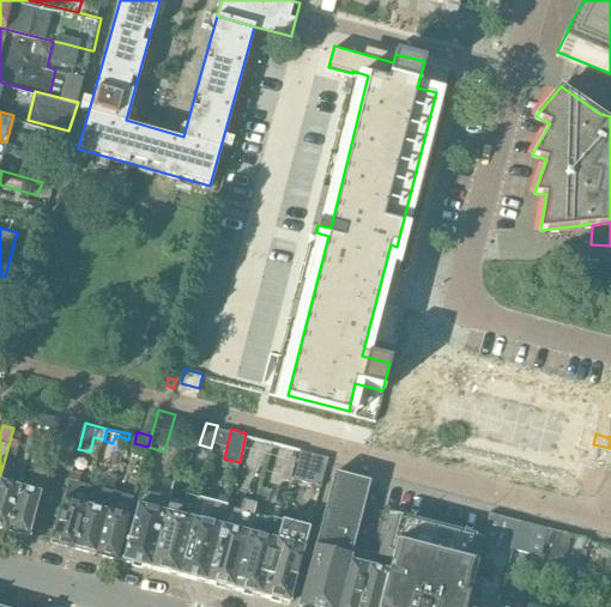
[(0,475),(0,524),(8,527),(20,483),(10,480),(22,439),(11,437),(0,475)]
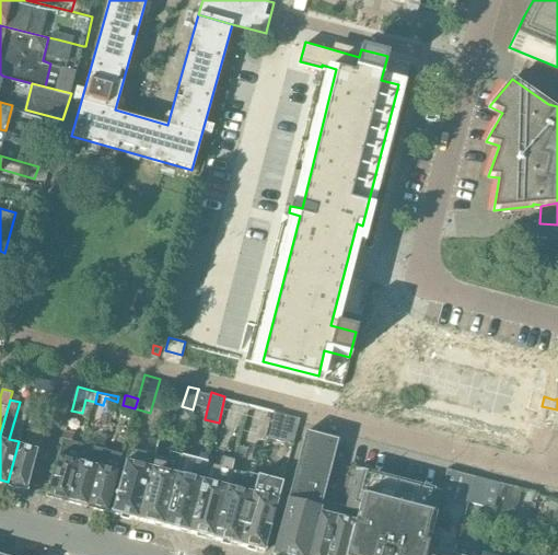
[(268,435),(294,441),(301,416),(276,409),(268,435)]
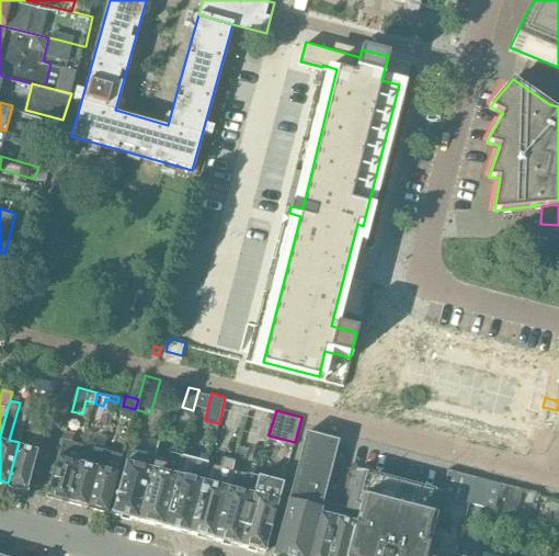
[(52,485),(49,494),(69,499),(80,458),(84,442),(73,439),(77,430),(67,427),(65,435),(64,438),(61,450),(59,453),(57,465),(56,469),(53,480),(52,485)]
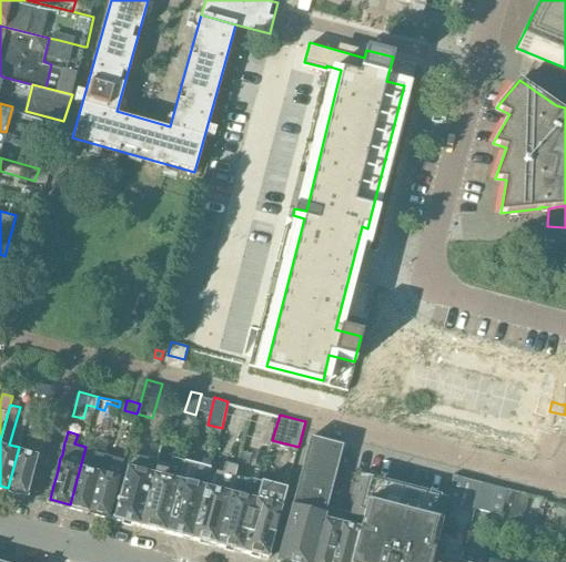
[(28,493),(37,462),(44,435),(34,432),(30,450),(19,447),(8,488),(28,493)]
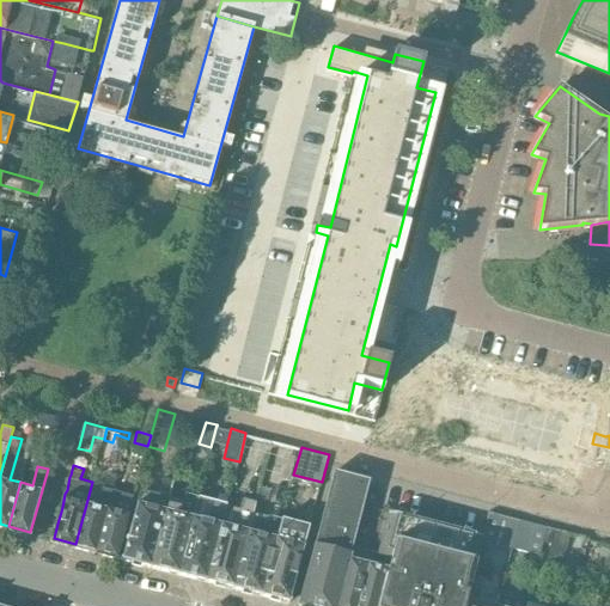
[(352,551),(353,545),(371,477),(336,469),(316,542),(352,551)]
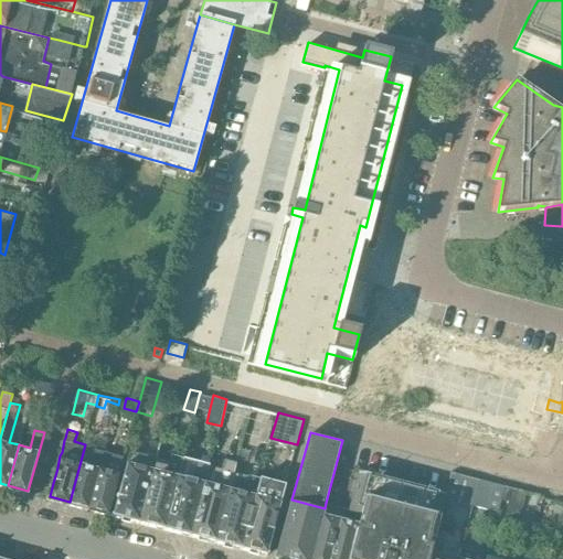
[(89,506),(105,450),(108,437),(99,434),(96,447),(91,464),(81,461),(70,502),(89,506)]
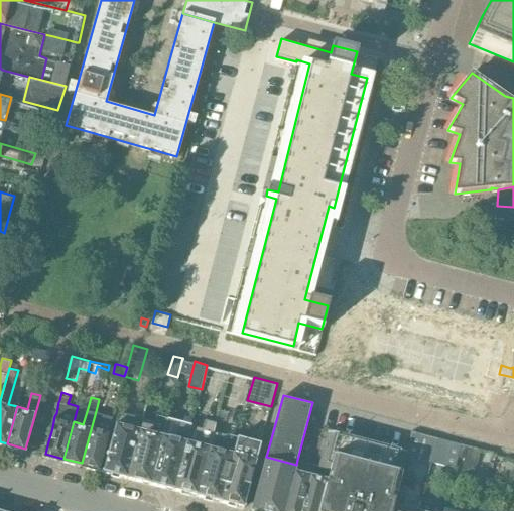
[(144,418),(128,475),(151,481),(168,417),(157,415),(157,414),(158,412),(146,409),(144,418)]
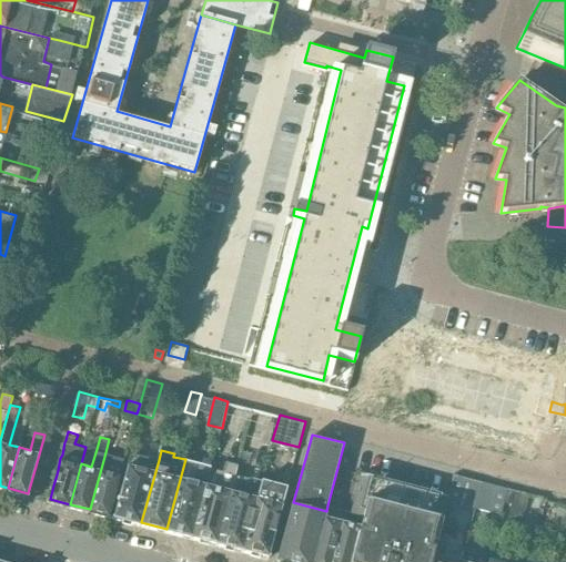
[(90,509),(110,514),(123,463),(113,461),(115,455),(105,452),(90,509)]
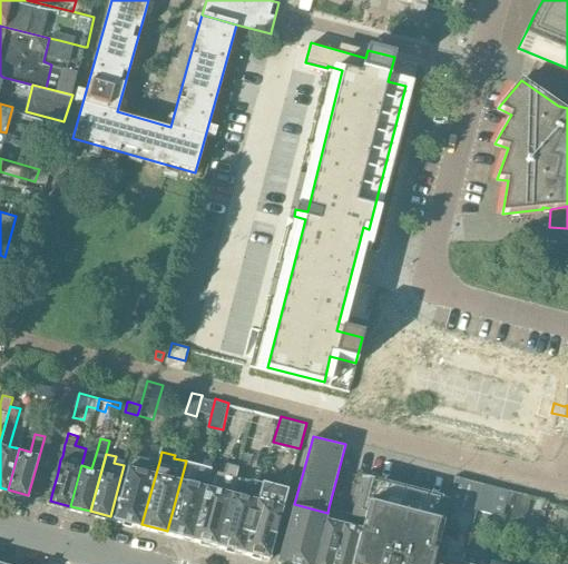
[(116,517),(142,524),(159,462),(133,454),(116,517)]
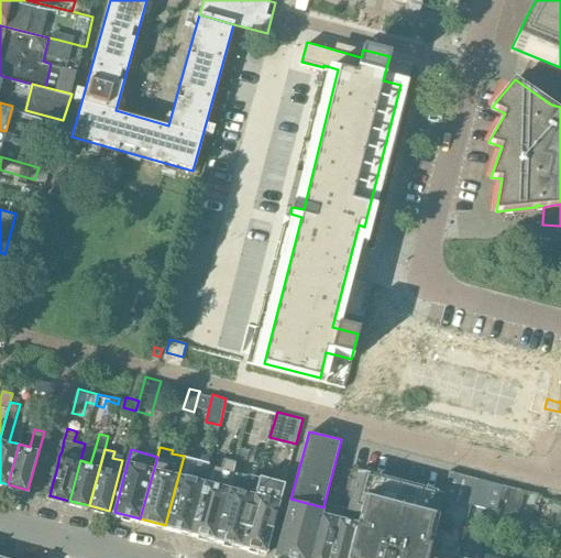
[(184,456),(165,525),(190,532),(209,462),(200,460),(201,453),(186,449),(184,456)]
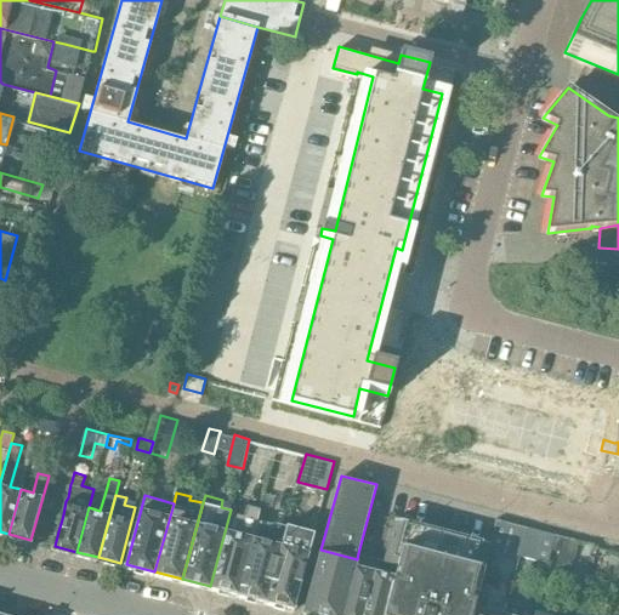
[(231,510),(210,586),(238,593),(254,536),(259,519),(261,507),(248,504),(245,514),(231,510)]
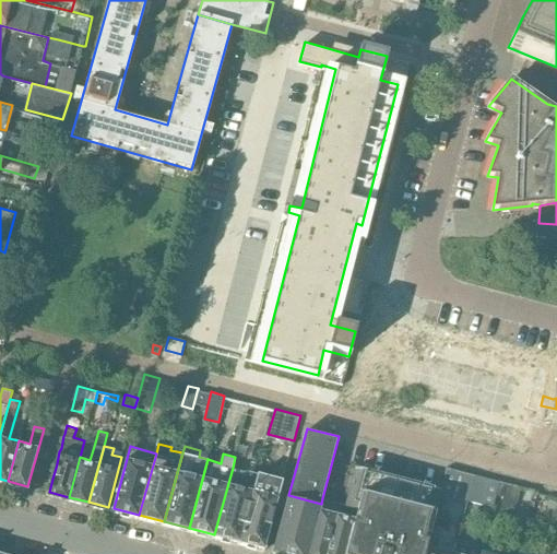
[(426,553),(428,546),(431,533),(439,504),(449,466),(448,466),(442,487),(356,464),(344,505),(358,508),(355,517),(345,553),(426,553)]
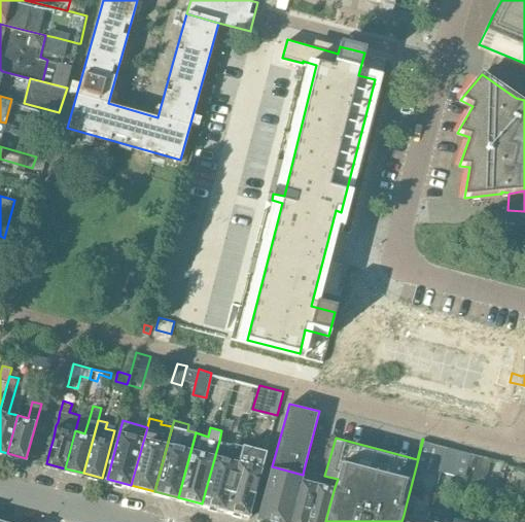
[(215,455),(202,503),(225,510),(239,461),(243,445),(232,442),(231,443),(231,444),(219,441),(215,455)]
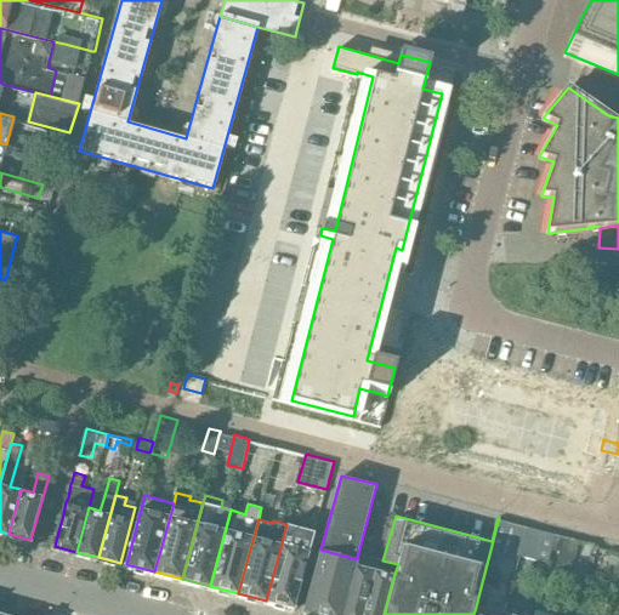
[(521,552),(528,525),(510,520),(504,547),(521,552)]
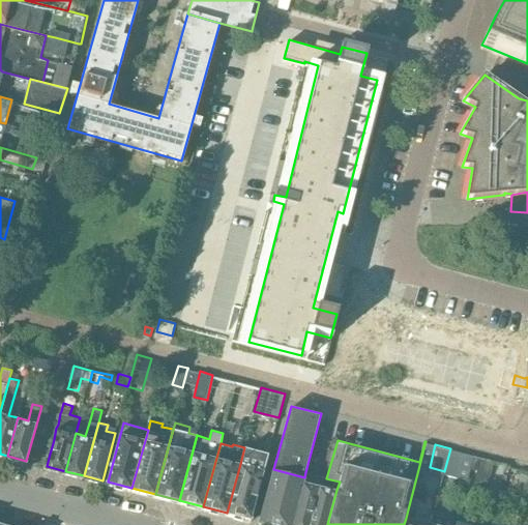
[(252,520),(269,454),(244,447),(240,464),(227,513),(252,520)]
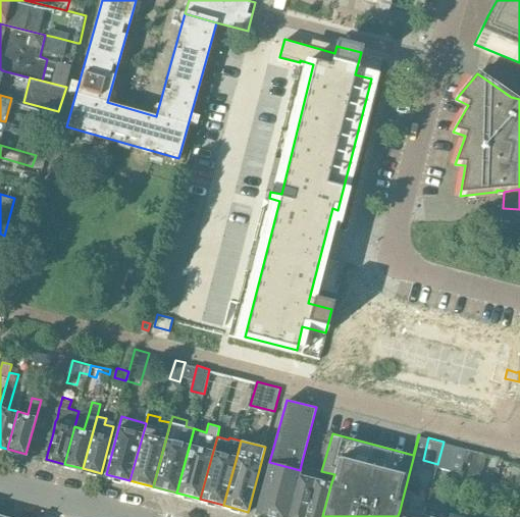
[(444,442),(437,464),(451,468),(457,446),(444,442)]
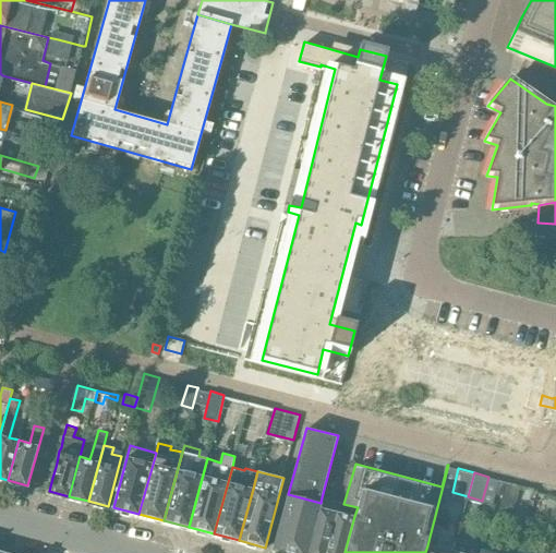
[(499,479),(496,492),(503,494),(498,515),(511,519),(515,507),(511,506),(518,484),(499,479)]
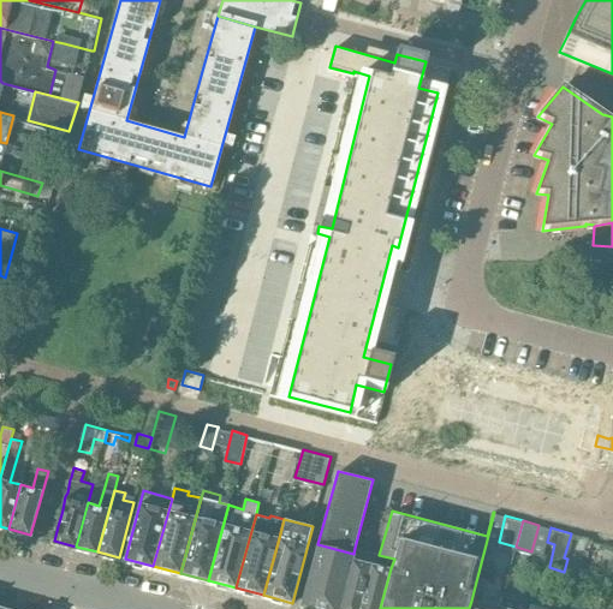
[(340,608),(355,554),(353,554),(317,544),(302,605),(317,608),(340,608)]
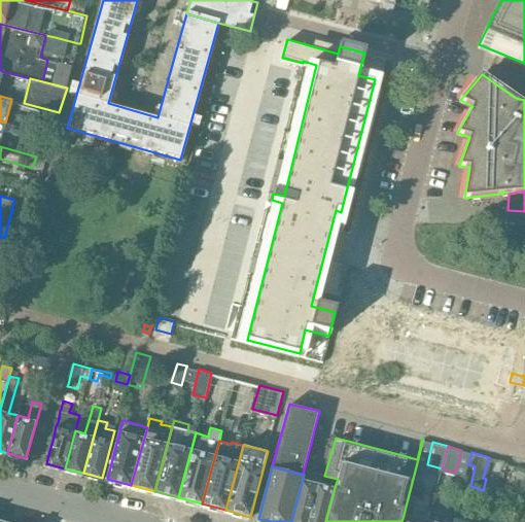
[(313,473),(304,470),(303,475),(304,475),(291,521),(325,521),(335,487),(311,481),(313,473)]
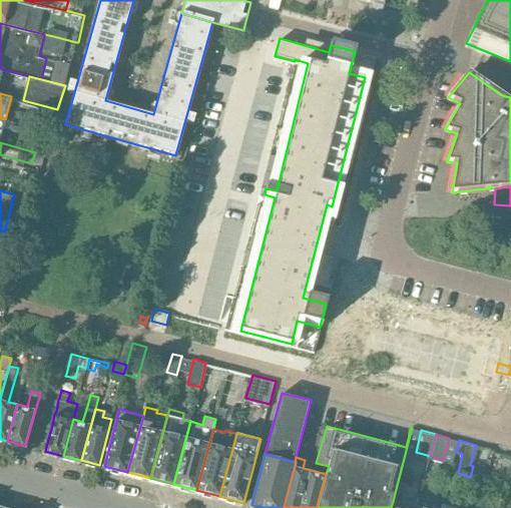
[(505,461),(502,472),(508,474),(510,467),(510,463),(505,461)]
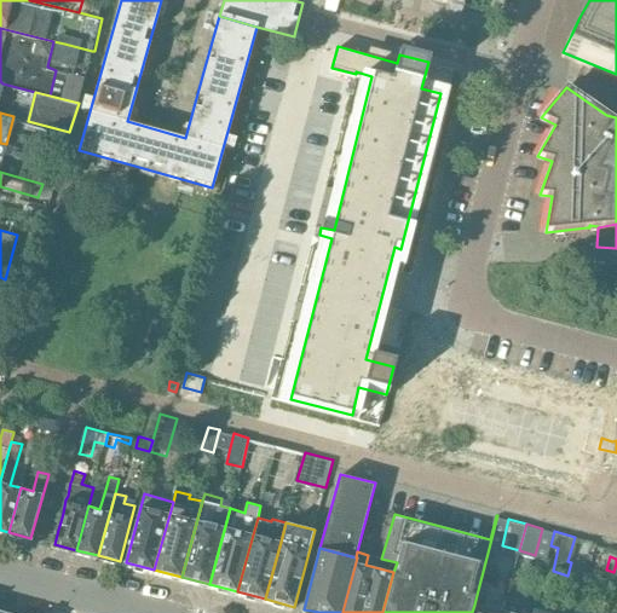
[(472,612),(503,612),(485,608),(489,594),(478,590),(474,605),(472,612)]
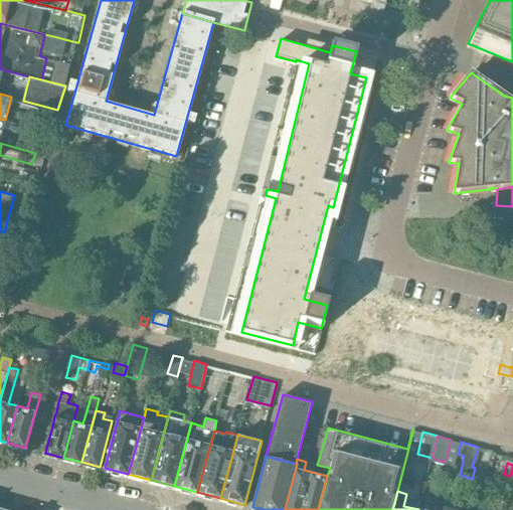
[(421,498),(418,509),(443,509),(445,504),(421,498)]
